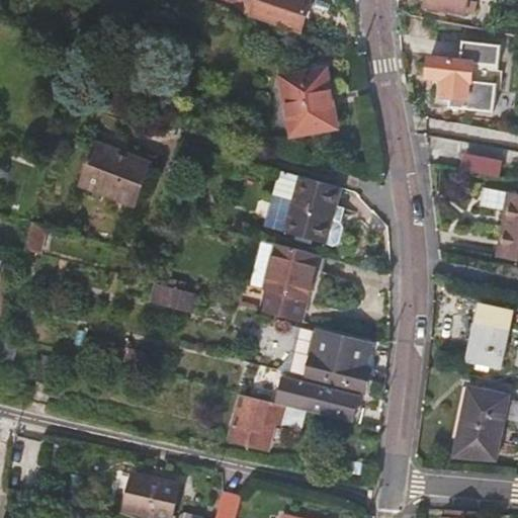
[(55,0),(54,3),(67,9),(71,0),(55,0)]
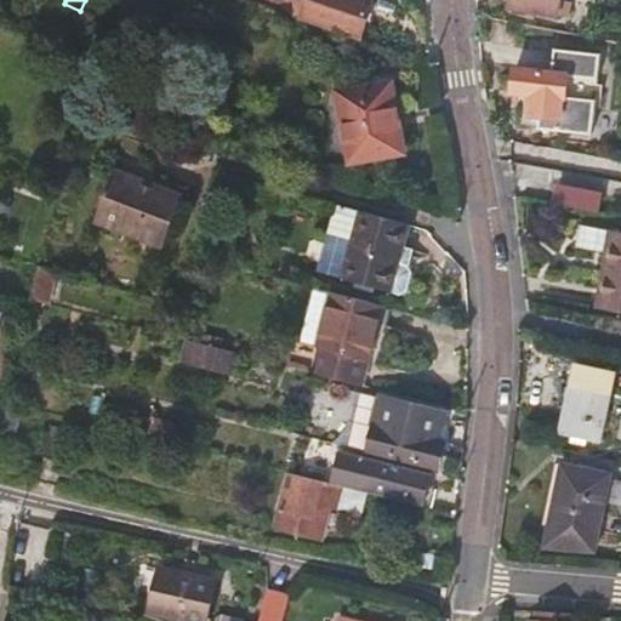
[(359,0),(307,0),(301,18),(359,39),(368,13),(357,9),(359,0)]
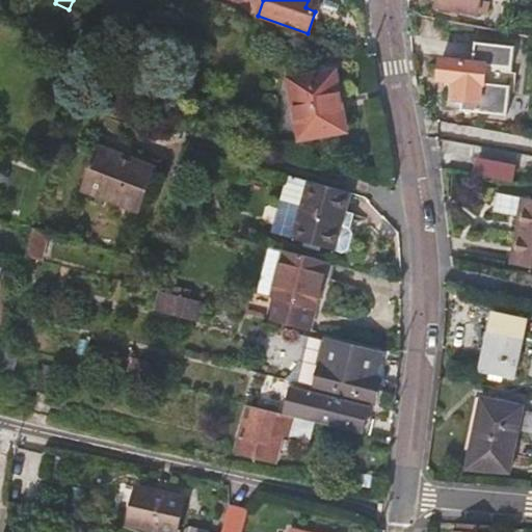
[(435,0),(434,7),(476,15),(478,0),(435,0)]
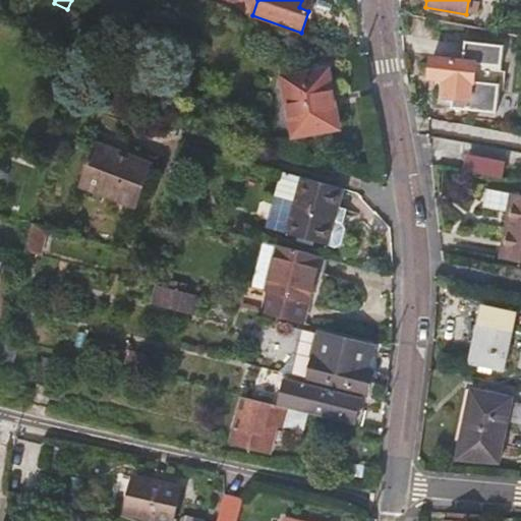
[(501,46),(463,42),(461,60),(430,58),(427,78),(444,80),(442,98),(451,99),(450,108),(494,112),(501,46)]
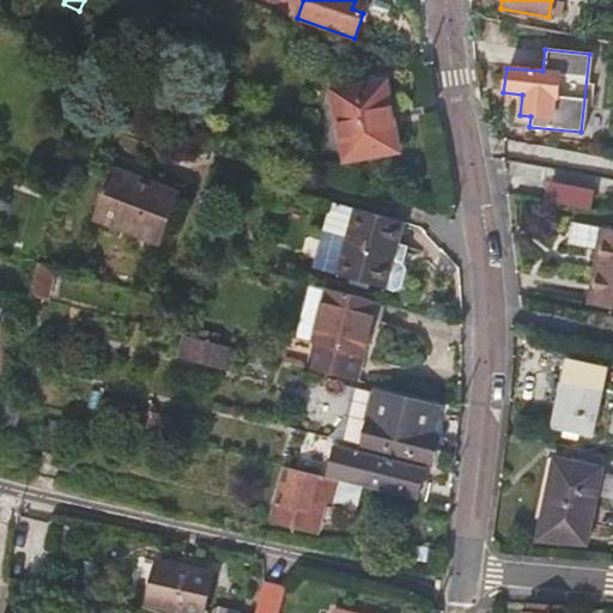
[(390,105),(386,83),(332,92),(344,162),(398,151),(394,131),(401,129),(398,104),(390,105)]
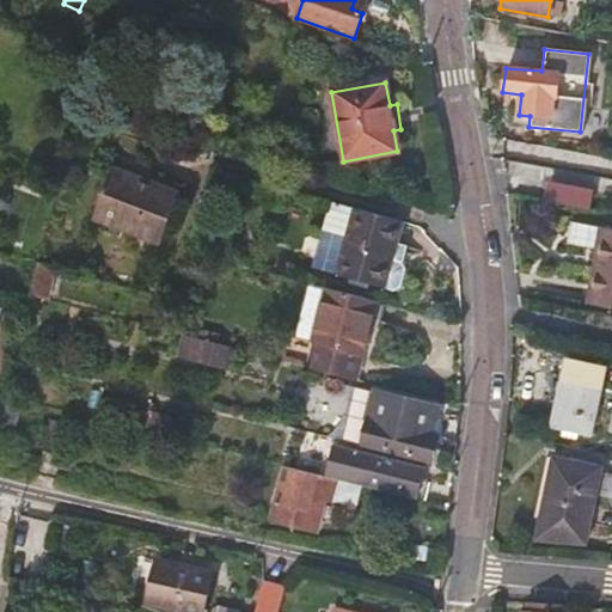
[(178,194),(111,169),(92,219),(159,243),(178,194)]
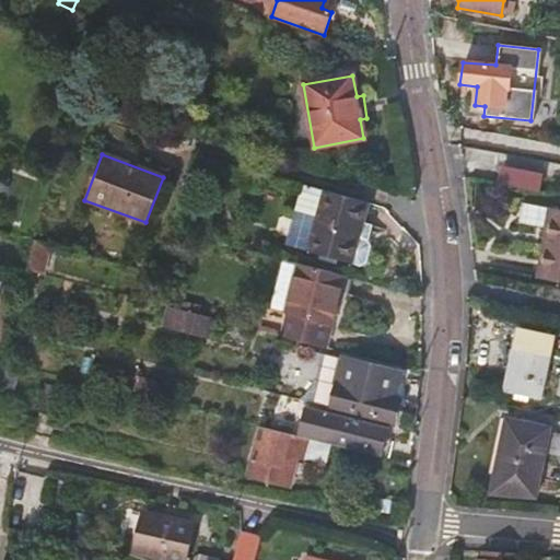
[(500,183),(544,191),(547,173),(504,165),(500,183)]
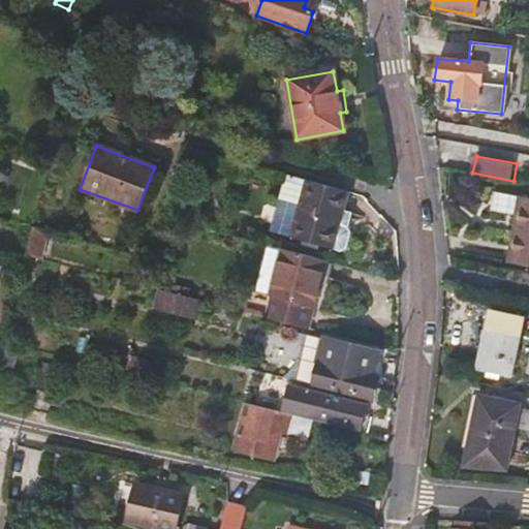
[(287,176),(280,198),(299,205),(306,181),(287,176)]
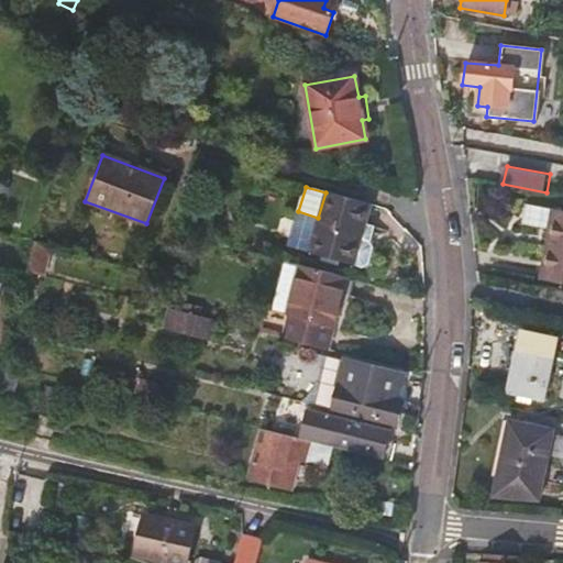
[(318,218),(298,211),(289,247),(353,265),(371,205),(326,192),(318,218)]
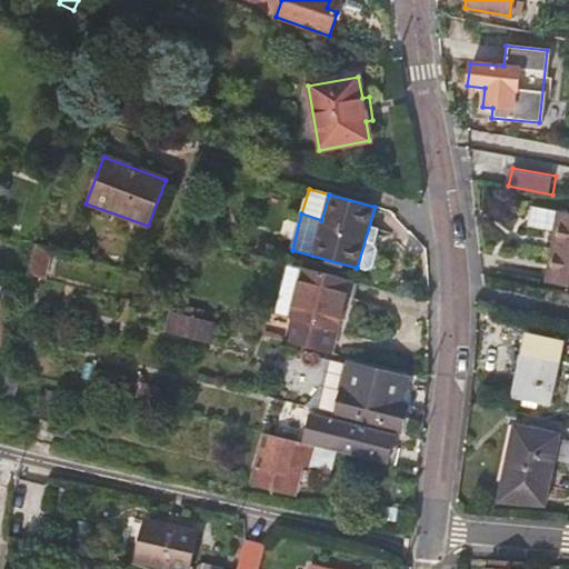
[(568,213),(530,207),(526,227),(555,232),(548,263),(545,281),(568,286),(568,213)]
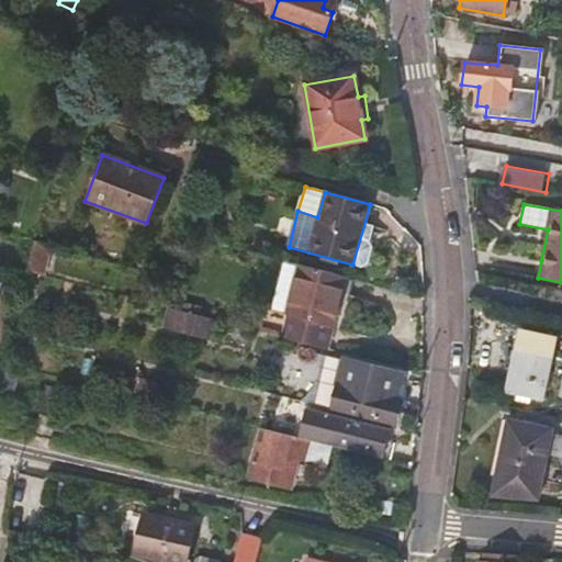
[(23,222),(12,220),(10,228),(21,231),(23,222)]
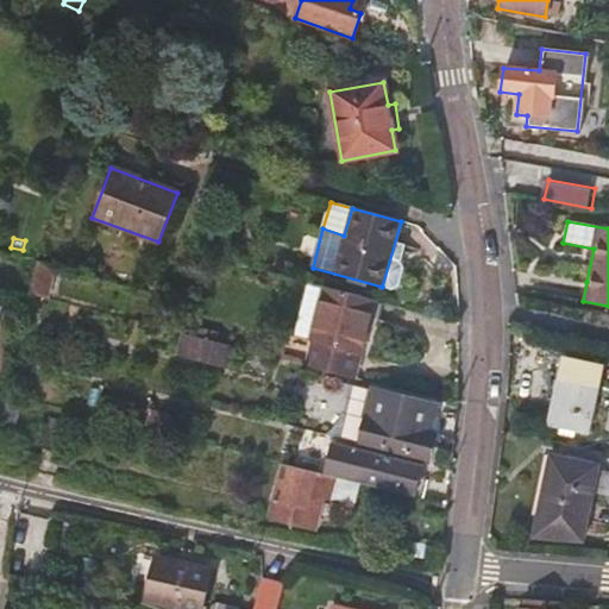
[(46,299),(55,267),(36,261),(27,293),(46,299)]
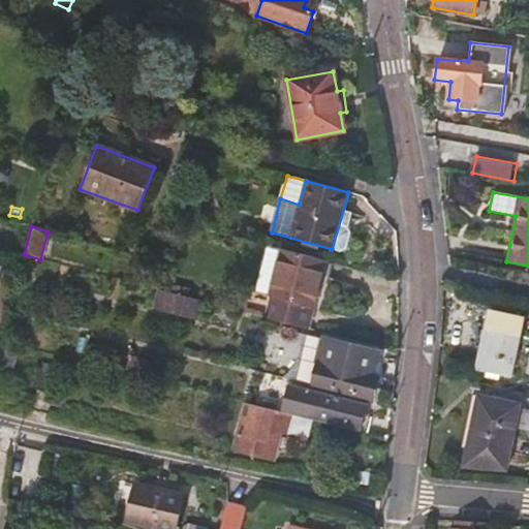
[(273,285),(282,249),(268,245),(257,281),(273,285)]
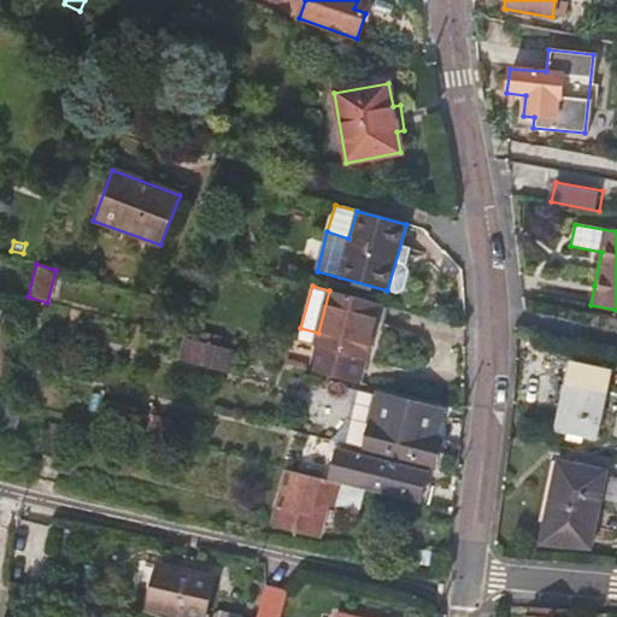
[(329,291),(318,333),(315,346),(317,347),(311,371),(317,372),(358,383),(380,305),(366,300),(329,291)]
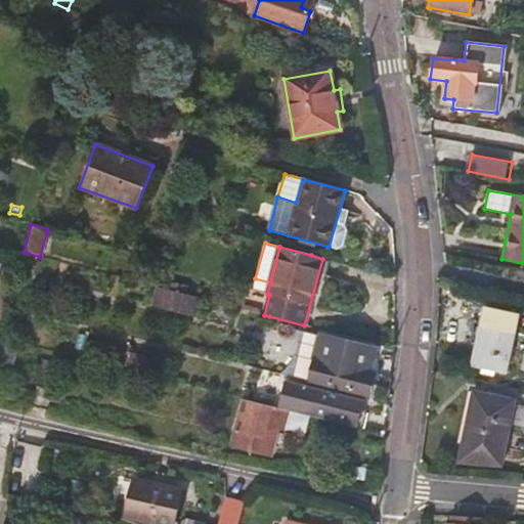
[(162,309),(169,310),(174,292),(167,290),(162,309)]
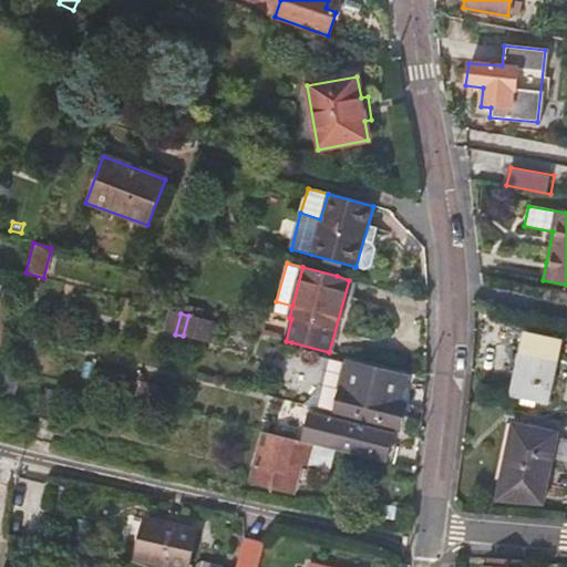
[(188,316),(183,336),(198,340),(204,319),(188,316)]
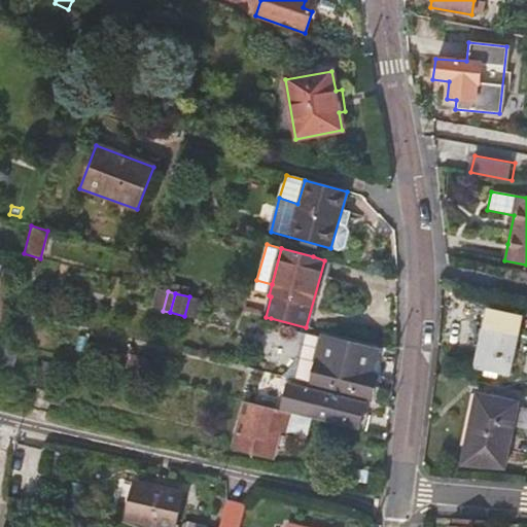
[(189,296),(184,316),(195,318),(200,300),(189,296)]
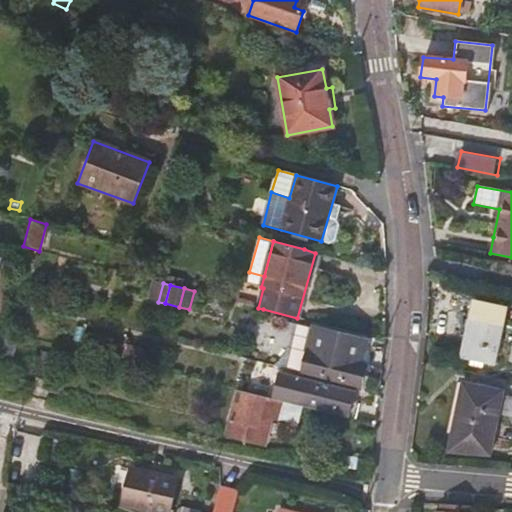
[(501,325),(470,320),(462,358),(469,359),(469,365),(482,368),(483,362),(493,364),(501,325)]
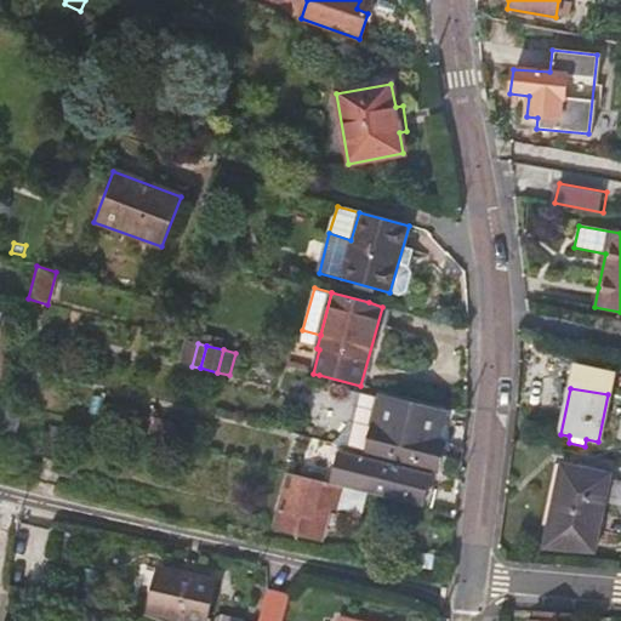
[(345,426),(331,445),(437,472),(443,443),(448,444),(453,426),(442,423),(444,414),(348,391),(347,417),(345,426)]
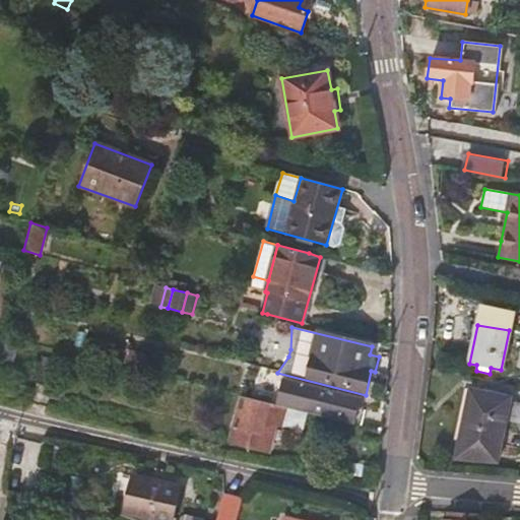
[(0,359),(12,363),(18,340),(0,335),(0,359)]
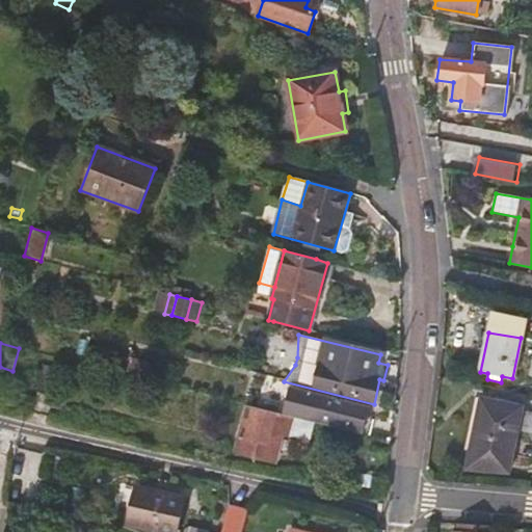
[(120,364),(117,373),(141,379),(143,379),(148,363),(128,357),(126,365),(120,364)]
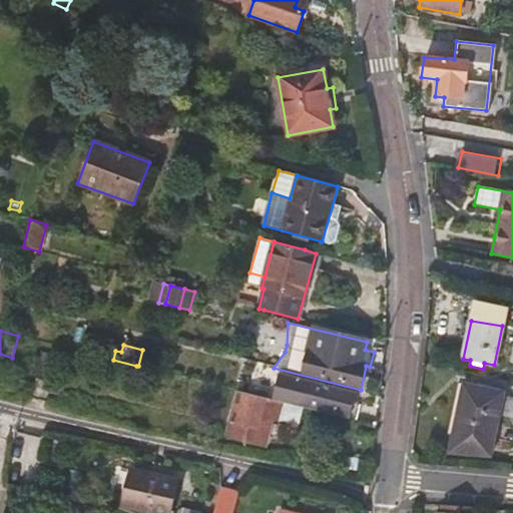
[(284,376),(278,401),(299,407),(301,407),(349,419),(355,392),(309,380),(308,382),(284,376)]
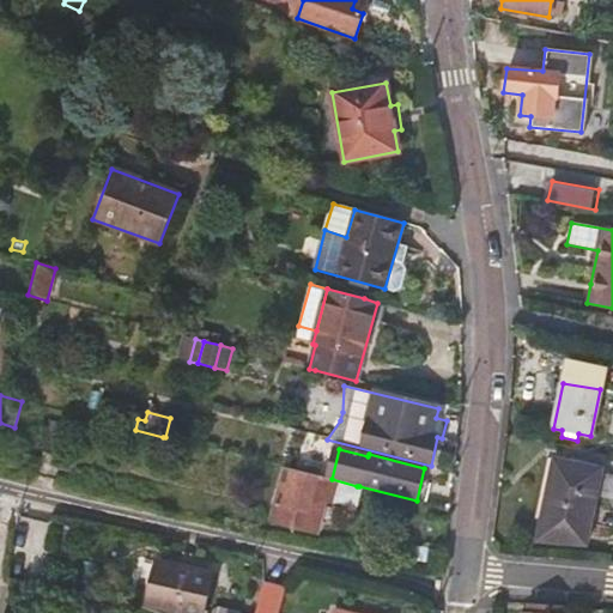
[(601,468),(553,459),(540,520),(587,530),(601,468)]
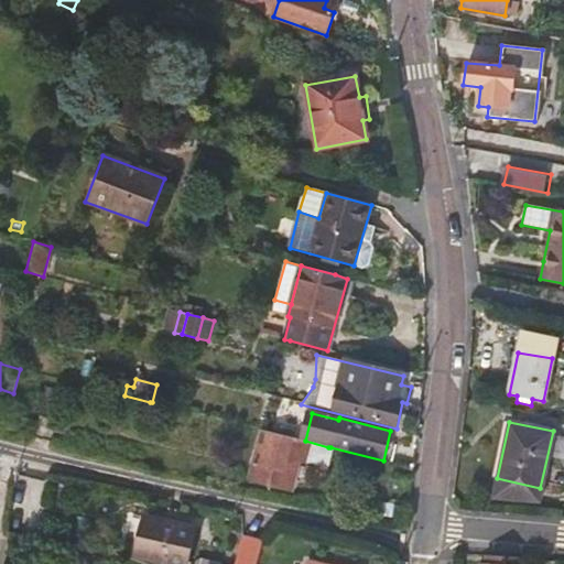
[(305,441),(261,430),(248,481),(291,492),(297,463),(304,464),(306,458),(326,463),(331,447),(328,447),(305,441)]
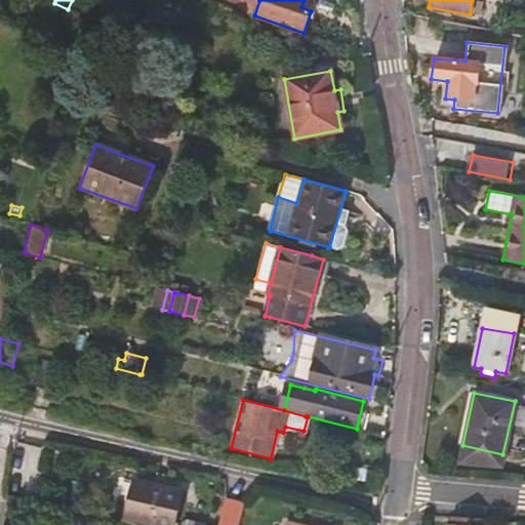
[(368,469),(358,467),(355,480),(366,482),(368,469)]
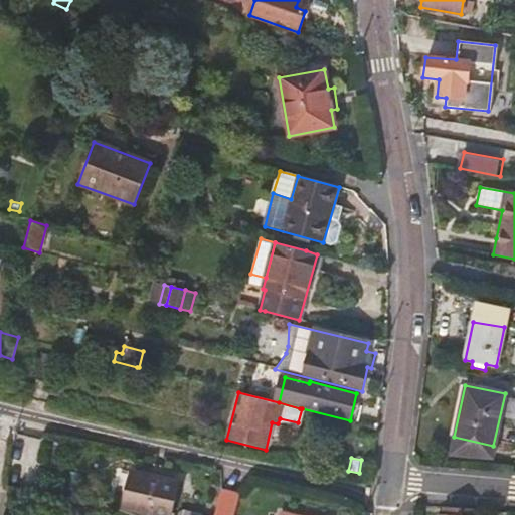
[(170,514),(177,483),(132,472),(123,508),(151,514),(170,514)]
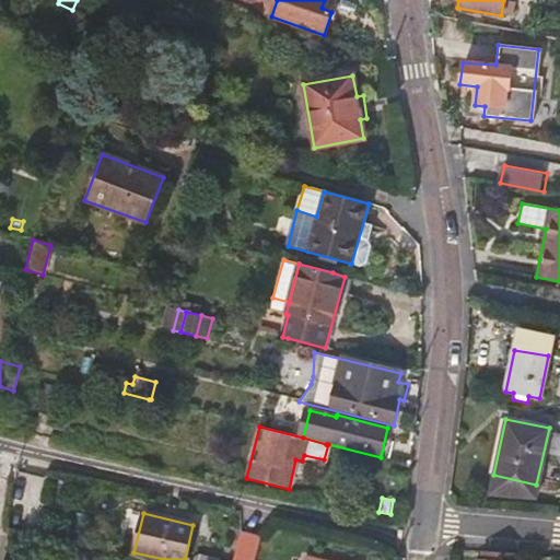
[(241,534),(234,559),(253,559),(258,538),(241,534)]
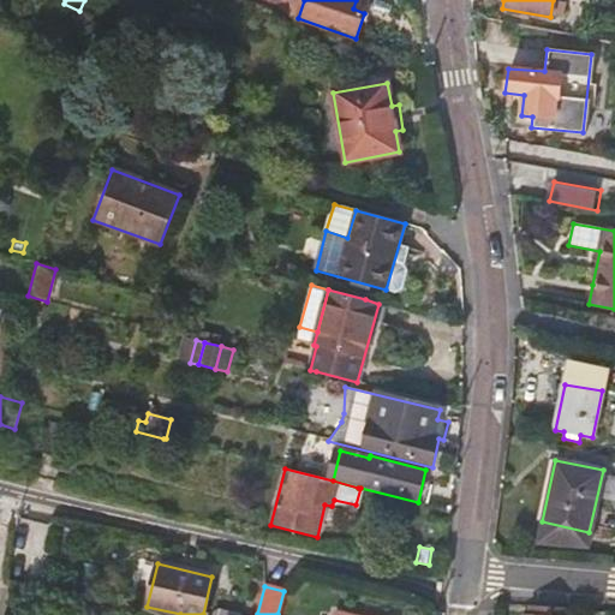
[(575,614),(577,604),(536,603),(535,614),(529,614),(527,614),(575,614)]
